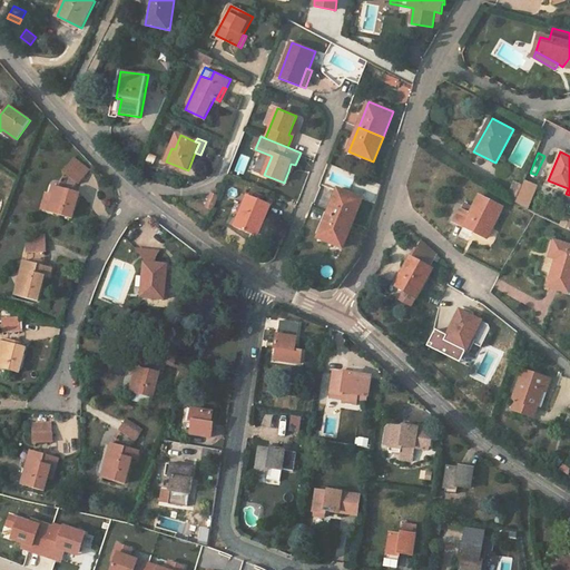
[(90,169),(75,156),(69,163),(86,176),(90,169)]
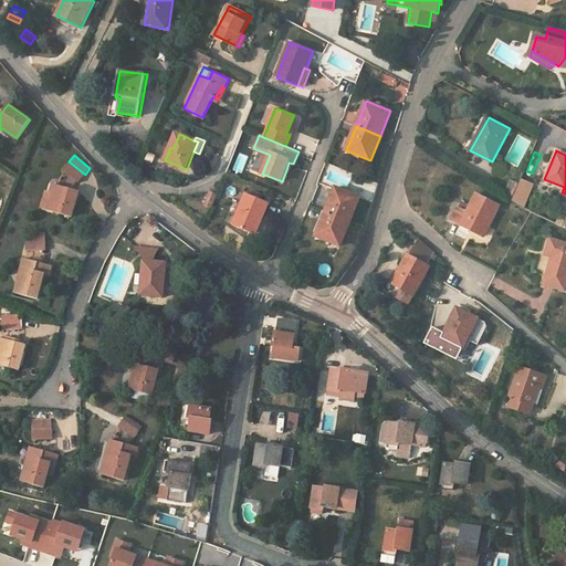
[(85,175),(69,161),(63,169),(79,181),(85,175)]
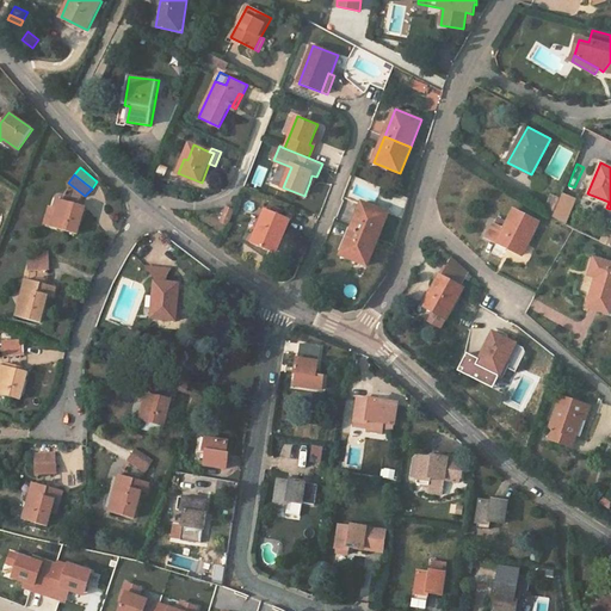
[(566,224),(575,199),(562,193),(561,197),(554,216),(566,224)]
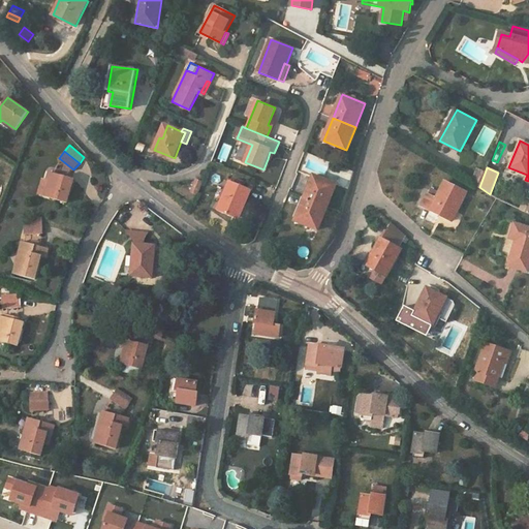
[(486,170),(478,168),(472,183),(479,187),(486,170)]
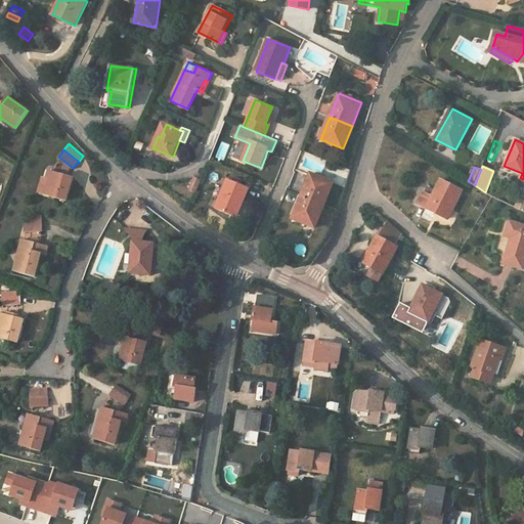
[(50,178),(45,194),(67,200),(74,177),(49,169),(47,177),(50,178)]
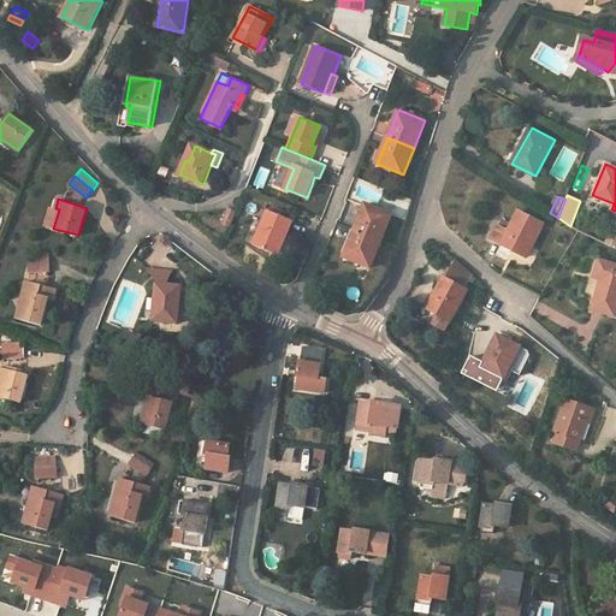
[(354,231),(381,242),(394,214),(365,203),(354,231)]
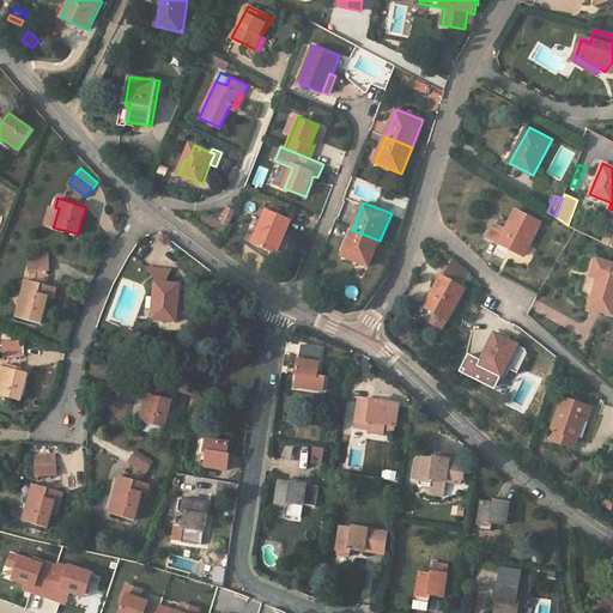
[(236,212),(228,208),(222,223),(230,226),(236,212)]
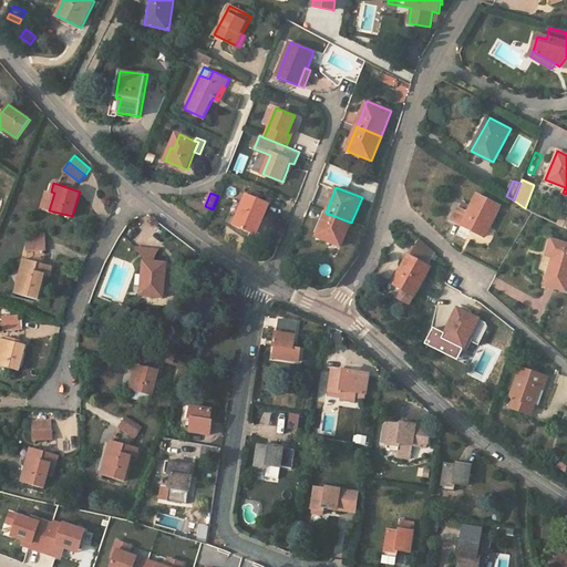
[(248,194),(234,226),(253,235),(260,218),(263,219),(270,204),(248,194)]
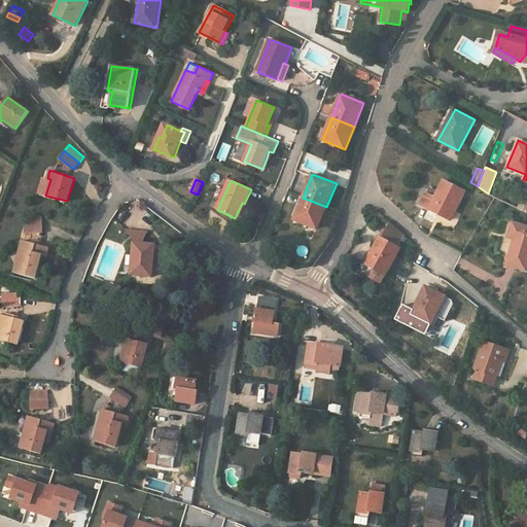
[(466,191),(444,180),(438,191),(429,187),(421,204),(452,219),(466,191)]
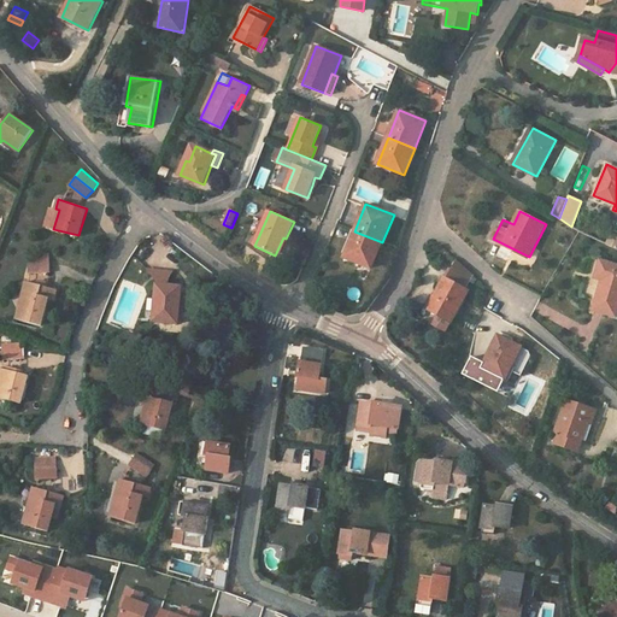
[(354,231),(345,258),(372,269),(382,242),(354,231)]
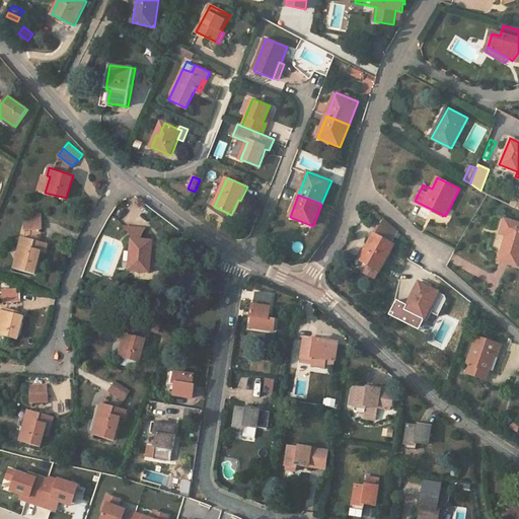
[(510,206),(518,209),(518,196),(515,195),(510,206)]
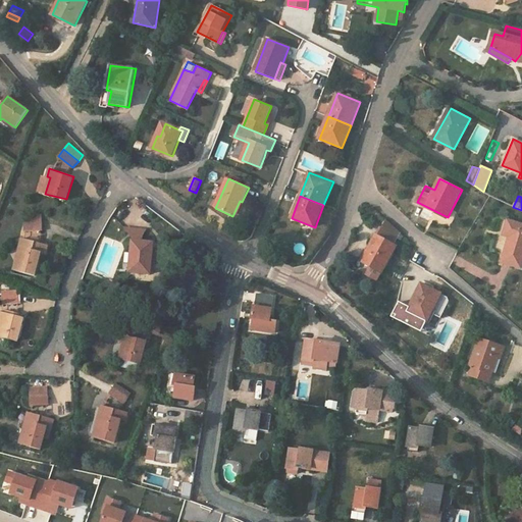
[(240,201),(232,216),(235,217),(242,202),(240,201)]
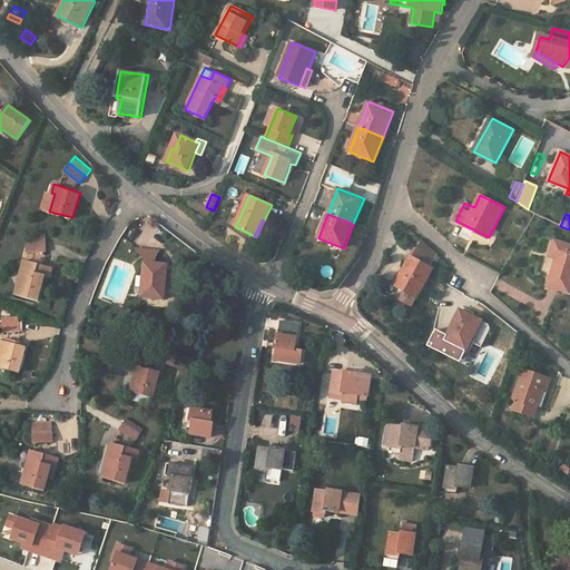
[(27,243),(46,242),(46,234),(26,234),(27,243)]
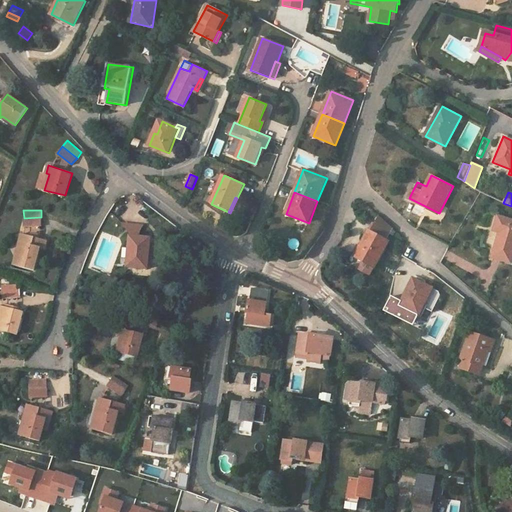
[(369,230),(355,256),(375,267),(389,241),(387,239),(393,227),(381,215),(372,232),(369,230)]
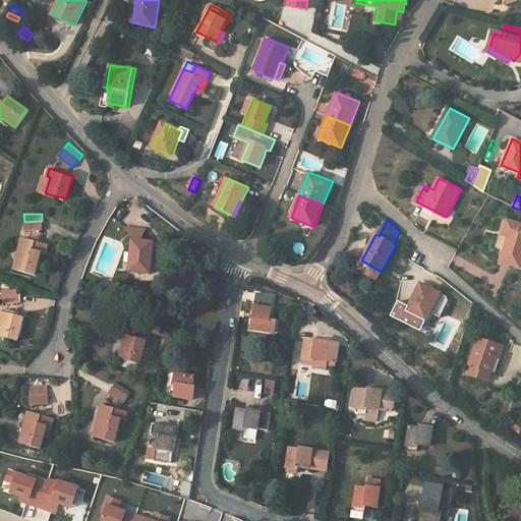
[(520,266),(520,223),(508,220),(504,234),(509,236),(502,262),(520,268),(520,266)]
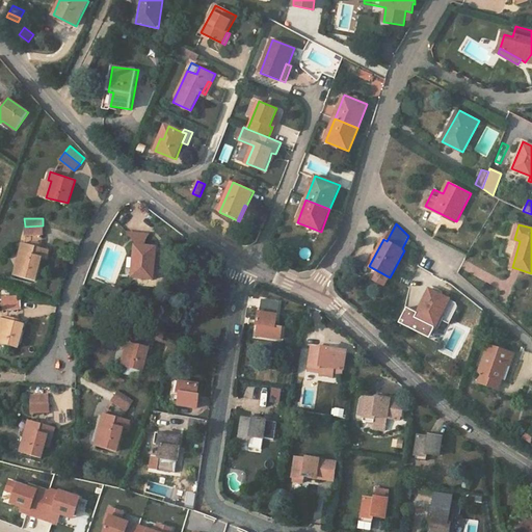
[(43,225),(25,227),(25,236),(44,235),(43,225)]
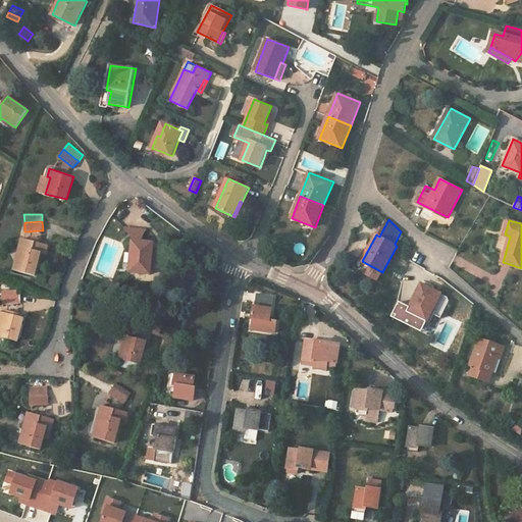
[(147,228),(123,226),(134,242),(143,242),(144,236),(147,228)]
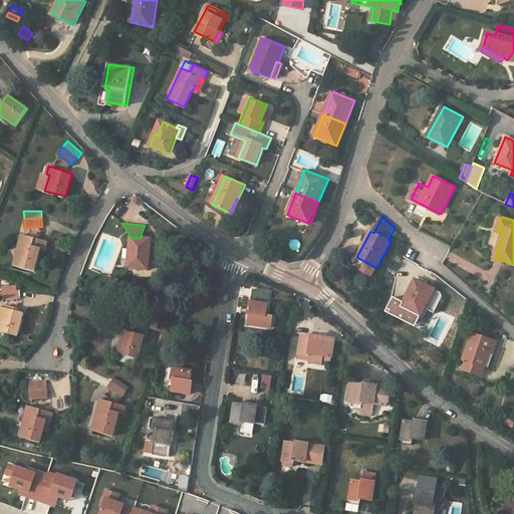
[(22,235),(14,265),(34,271),(40,248),(45,250),(47,240),(22,235)]
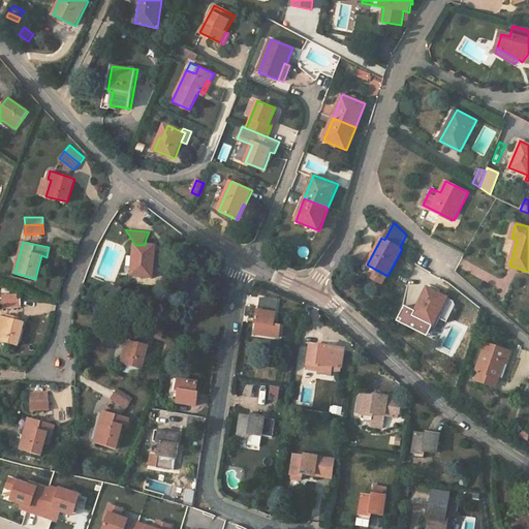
[(133,267),(132,276),(153,277),(156,246),(145,245),(135,245),(134,256),(133,267)]
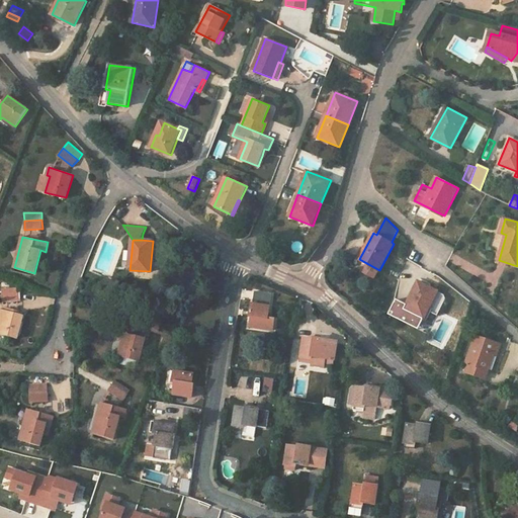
[(292,250),(300,253),(304,243),(294,241),(292,250)]
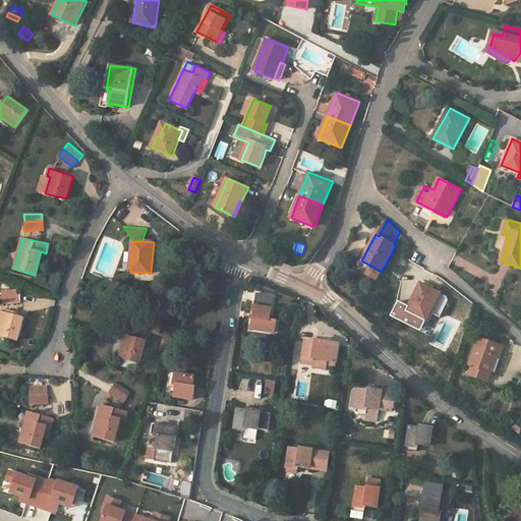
[(124,251),(124,262),(131,263),(132,252),(124,251)]
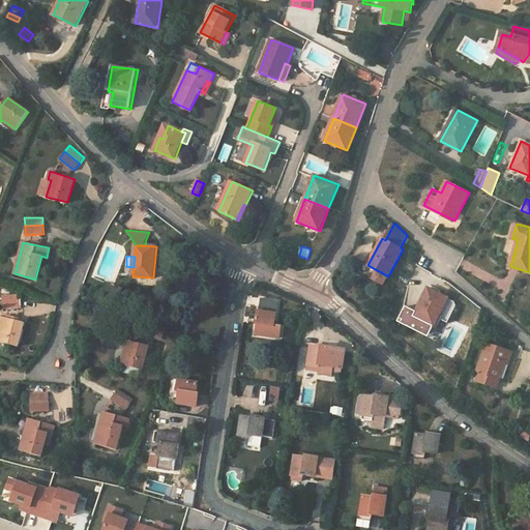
[(448,298),(429,288),(415,316),(434,326),(448,298)]
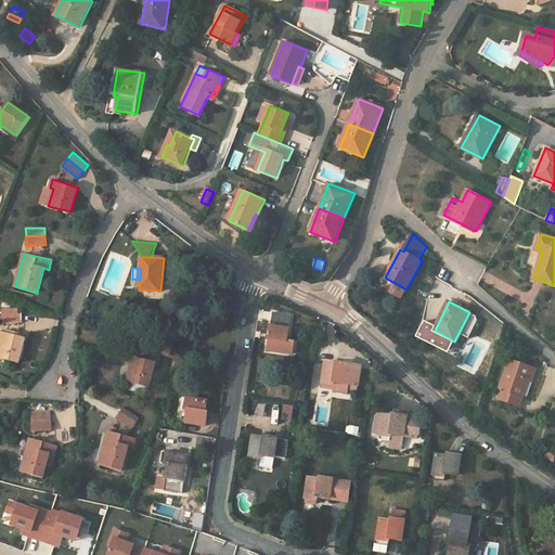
[(270,339),(268,350),(294,353),(295,341),(288,341),(292,314),(273,312),(271,325),(270,325),(268,338),(270,339)]
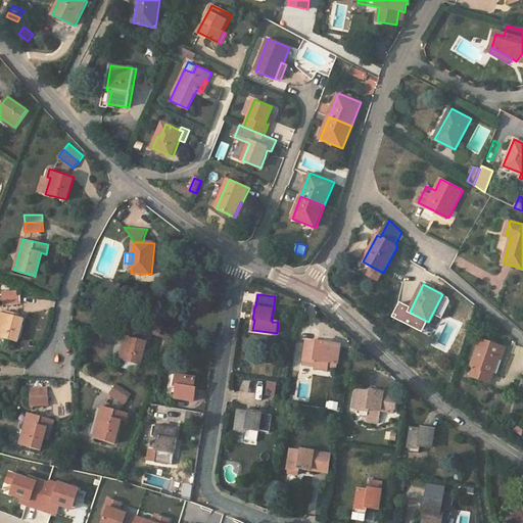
[(16,295),(2,296),(3,305),(21,303),(20,295),(16,295)]
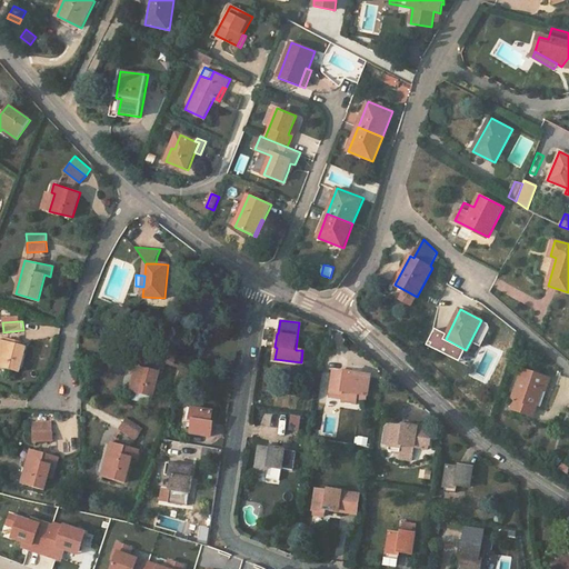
[(165,353),(169,349),(152,337),(148,342),(165,353)]
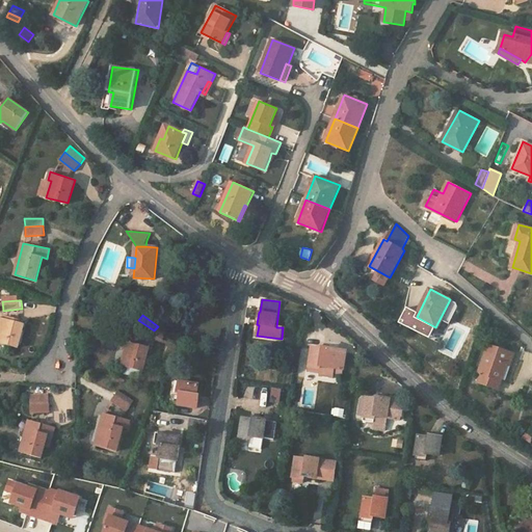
[(0,324),(1,325),(0,328),(0,342),(18,347),(25,323),(0,317),(0,324)]
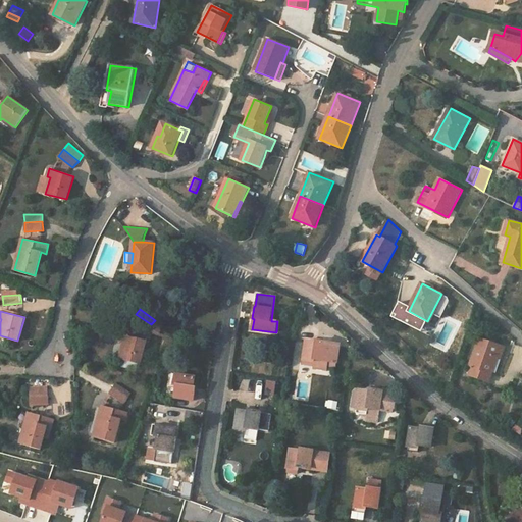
[(151,324),(136,314),(132,321),(146,331),(151,324)]
